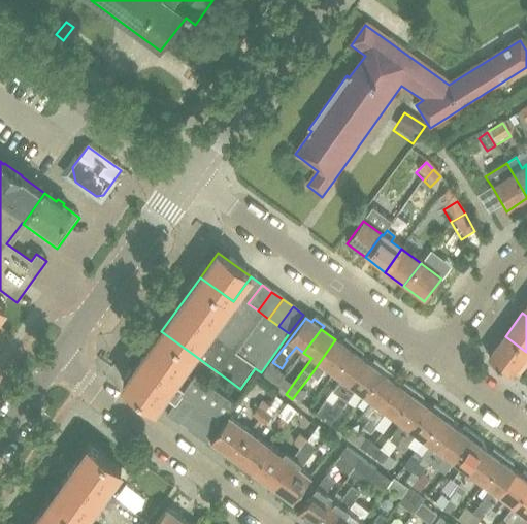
[(156,410),(164,398),(172,385),(194,355),(161,331),(122,385),(156,410)]
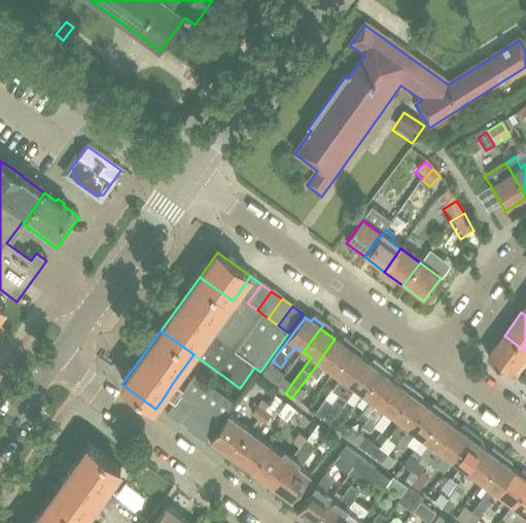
[(487,360),(509,376),(525,352),(525,351),(504,336),(487,360)]
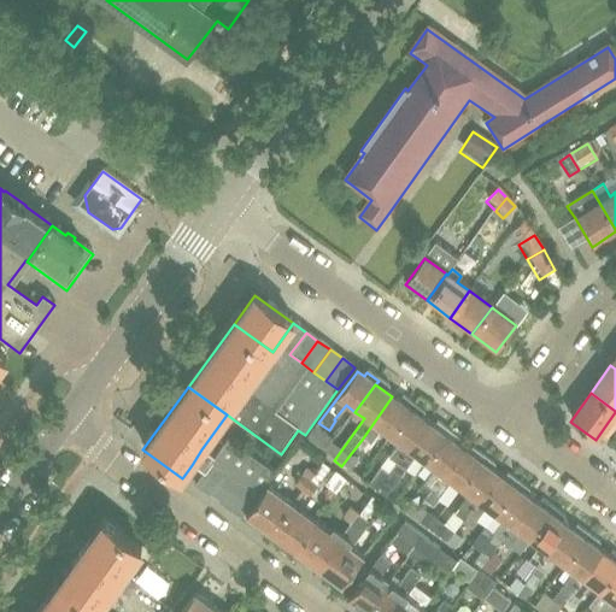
[(380,431),(389,439),(410,410),(392,396),(362,440),(370,446),(380,431)]
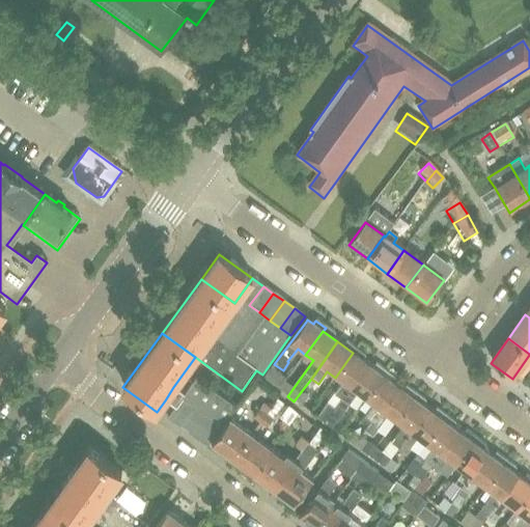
[(335,395),(341,400),(367,364),(353,353),(335,378),(343,384),(335,395)]
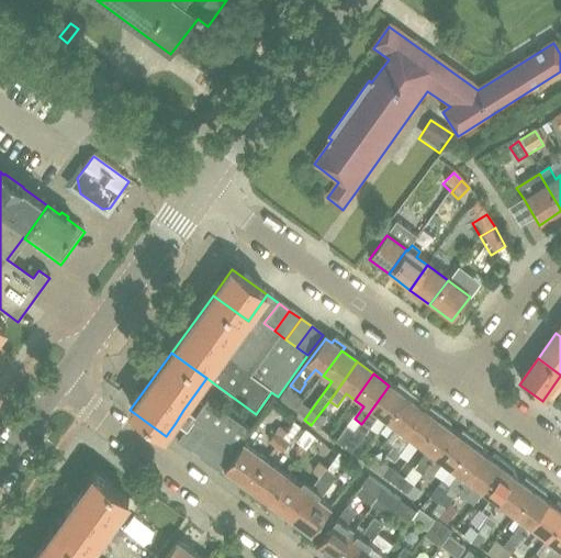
[(343,448),(350,455),(378,417),(385,423),(404,397),(389,386),(361,424),(352,434),(343,448)]
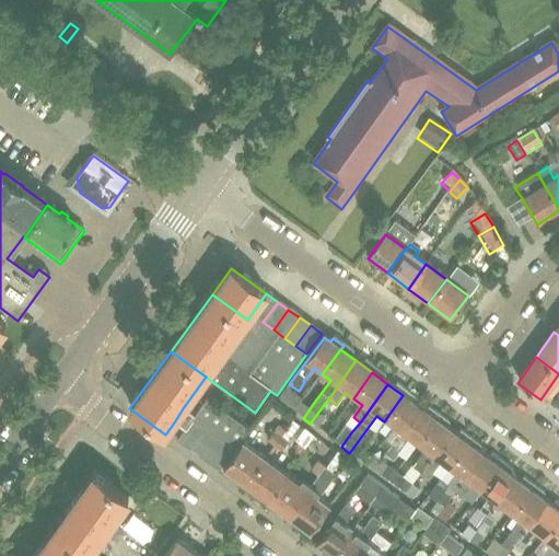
[(297,397),(286,390),(278,401),(289,408),(291,406),(297,397)]
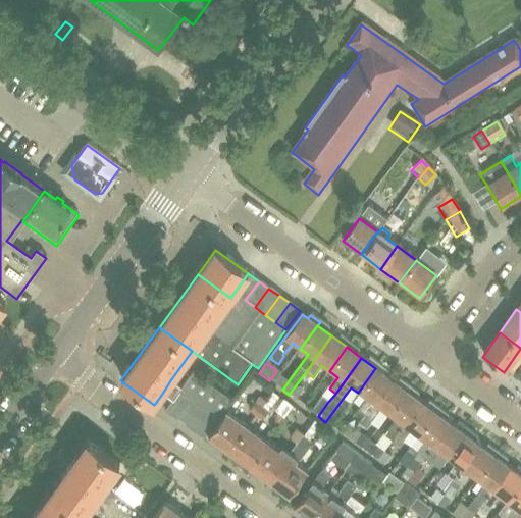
[(358,393),(367,399),(341,433),(348,438),(354,430),(359,424),(391,380),(375,368),(358,393)]
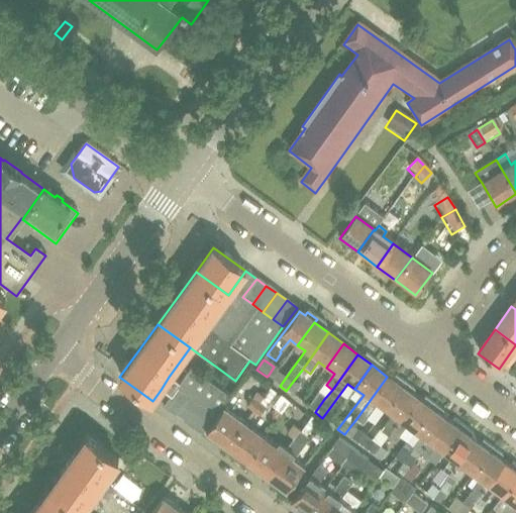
[(207,410),(215,416),(229,397),(191,369),(180,385),(169,377),(161,390),(171,397),(164,408),(174,415),(188,397),(197,403),(207,410)]
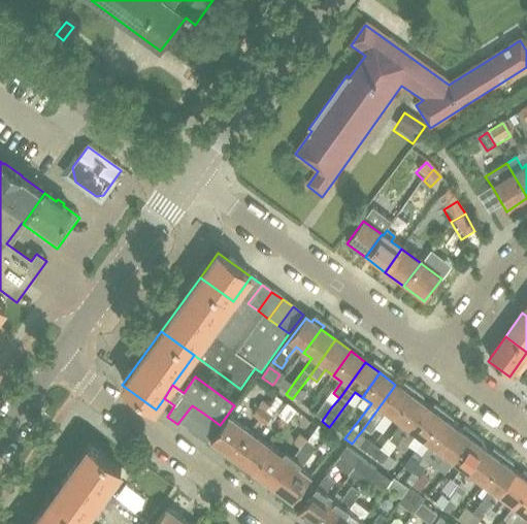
[(395,385),(363,429),(369,434),(376,426),(385,414),(393,420),(410,396),(413,393),(403,386),(401,389),(395,385)]
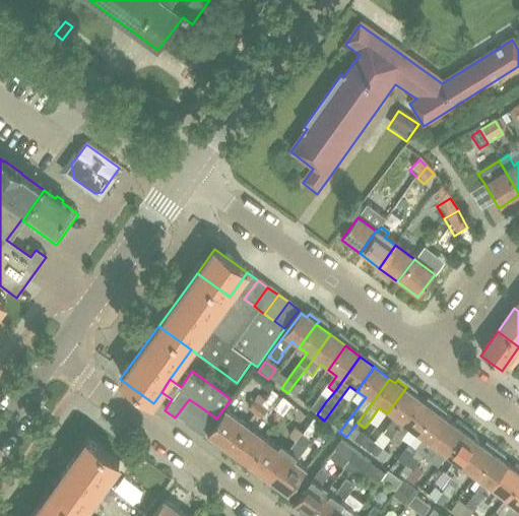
[(287,393),(295,398),(300,390),(294,385),(287,393)]
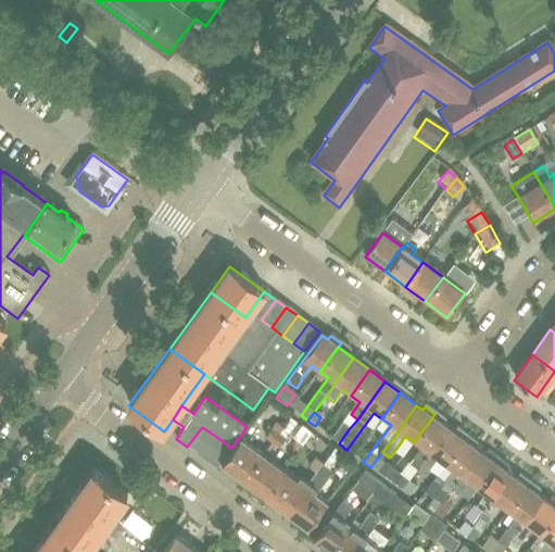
[(414,442),(421,448),(408,465),(416,471),(449,428),(432,417),(414,442)]
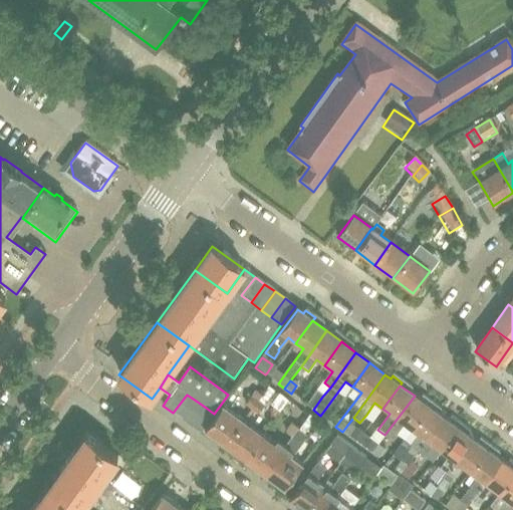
[(267,405),(286,419),(296,405),(277,391),(267,405)]
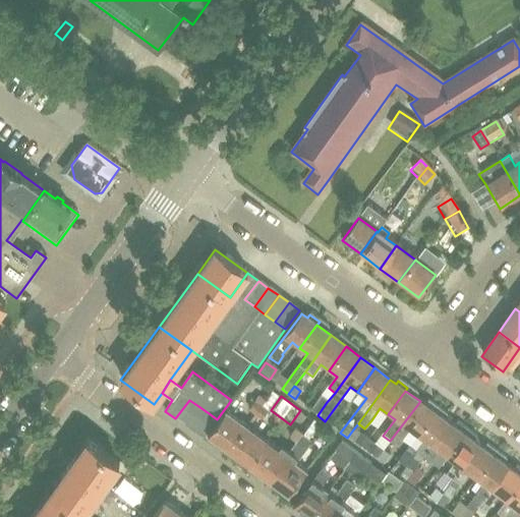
[(258,397),(254,402),(262,407),(265,402),(258,397)]
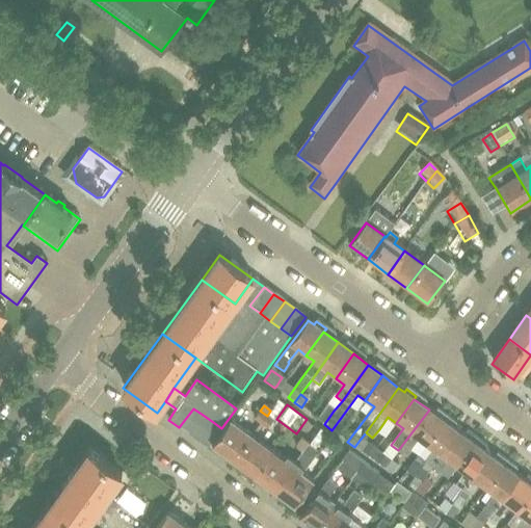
[(324,424),(334,411),(327,405),(317,419),(324,424)]
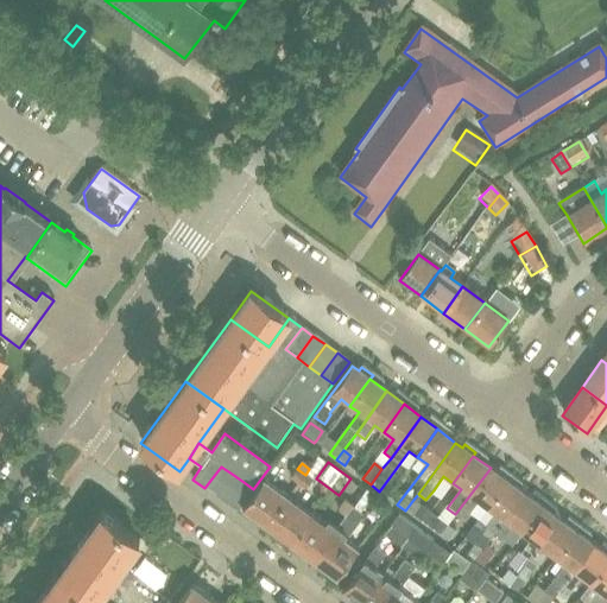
[(204,488),(215,496),(232,474),(221,467),(204,488)]
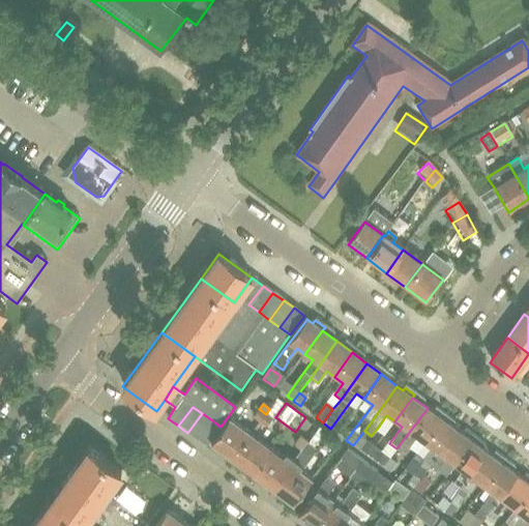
[(416,437),(424,443),(442,419),(428,408),(397,448),(405,454),(416,437)]
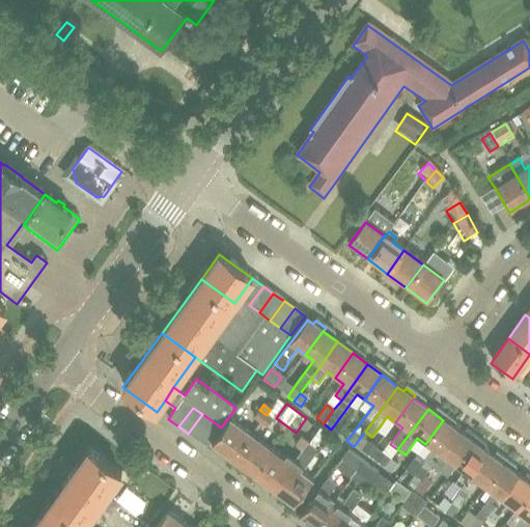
[(253,420),(258,424),(266,415),(259,411),(253,420)]
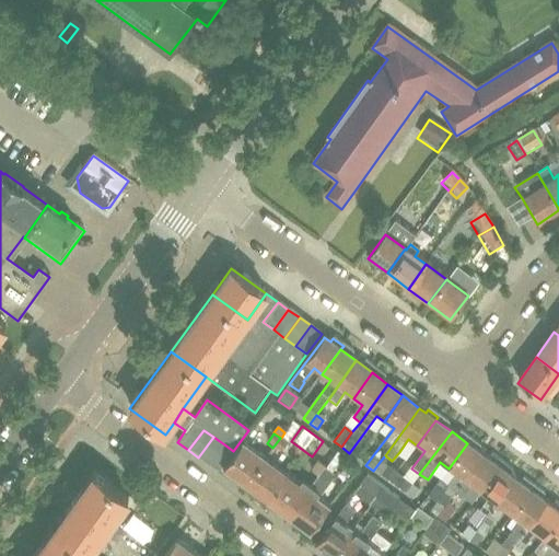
[(209,465),(224,444),(213,437),(198,458),(209,465)]
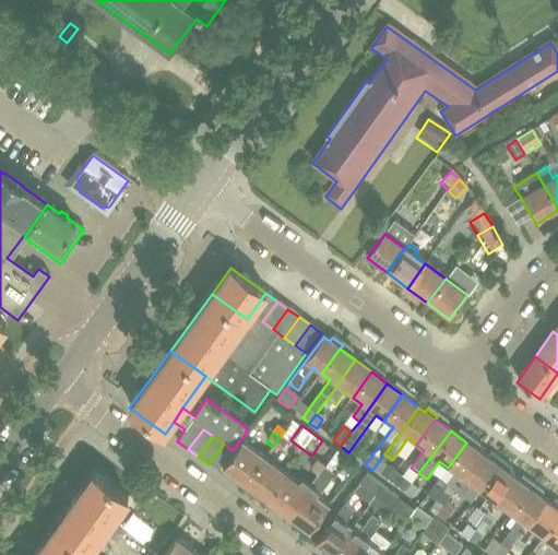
[(287,443),(280,437),(272,447),(280,452),(287,443)]
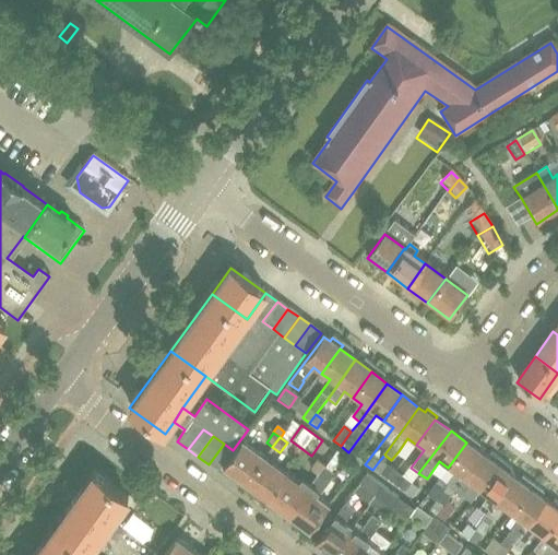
[(223,469),(245,485),(264,458),(242,443),(223,469)]
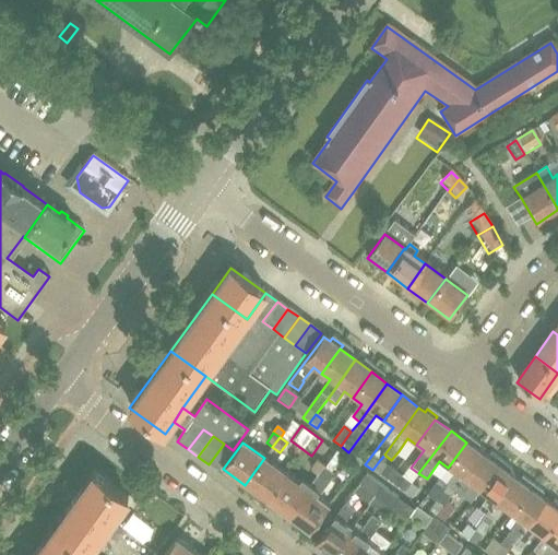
[(450,498),(454,493),(483,455),(466,443),(448,468),(456,474),(443,493),(450,498)]
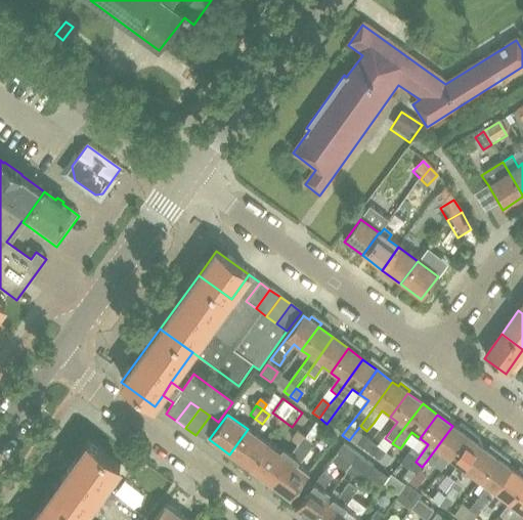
[(205,441),(218,422),(210,416),(195,435),(205,441)]
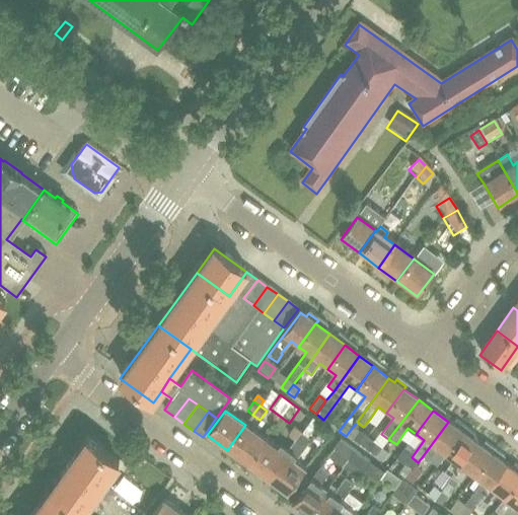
[(288,437),(295,442),(310,421),(304,417),(288,437)]
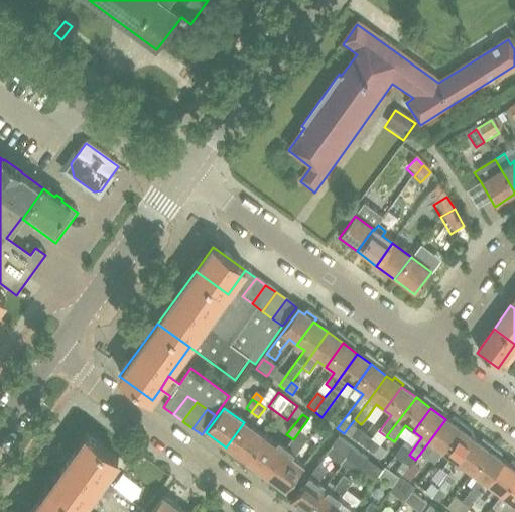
[(294,455),(292,454),(299,444),(300,445),(306,436),(300,431),(310,419),(308,418),(293,439),(286,449),(266,478),(286,493),(304,468),(291,459),(294,455)]
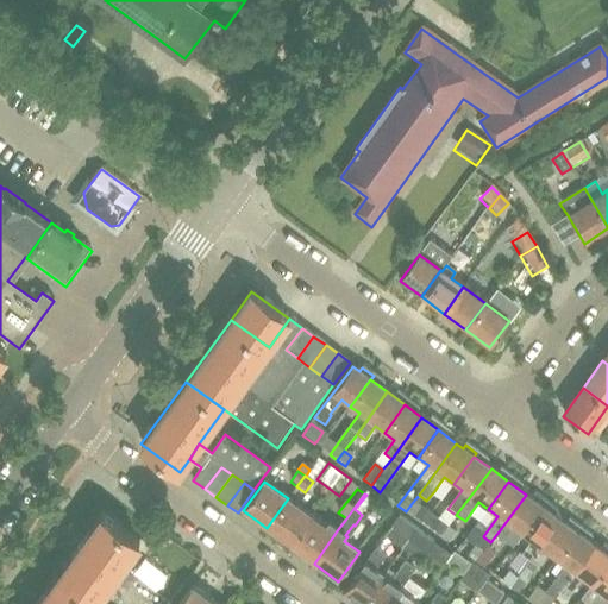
[(513,528),(522,534),(543,507),(526,495),(495,536),(502,542),(513,528)]
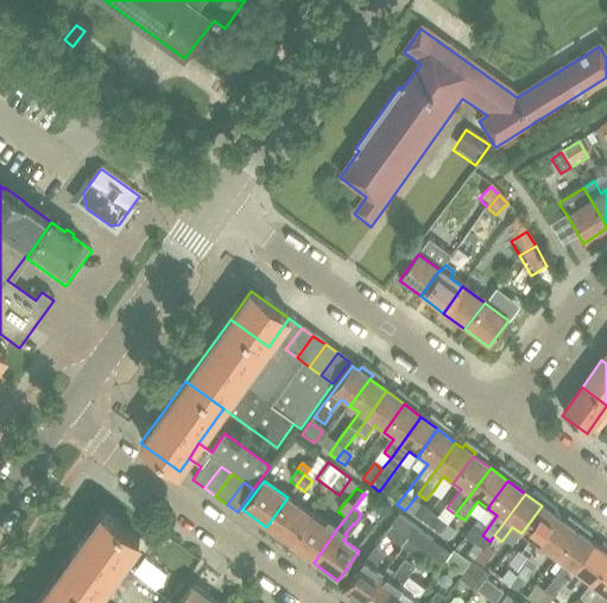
[(266,527),(290,545),(310,515),(288,497),(266,527)]
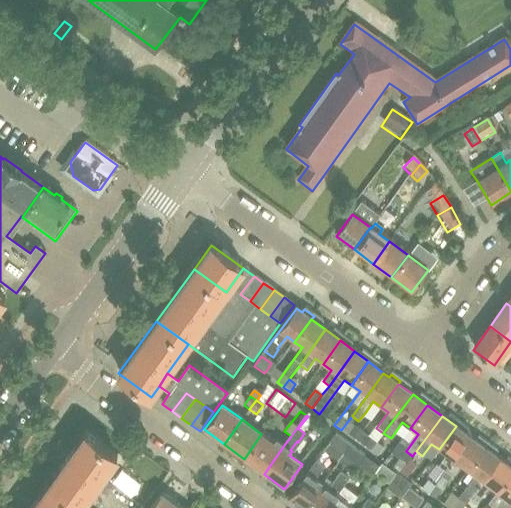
[(341,430),(348,436),(354,427),(347,422),(341,430)]
